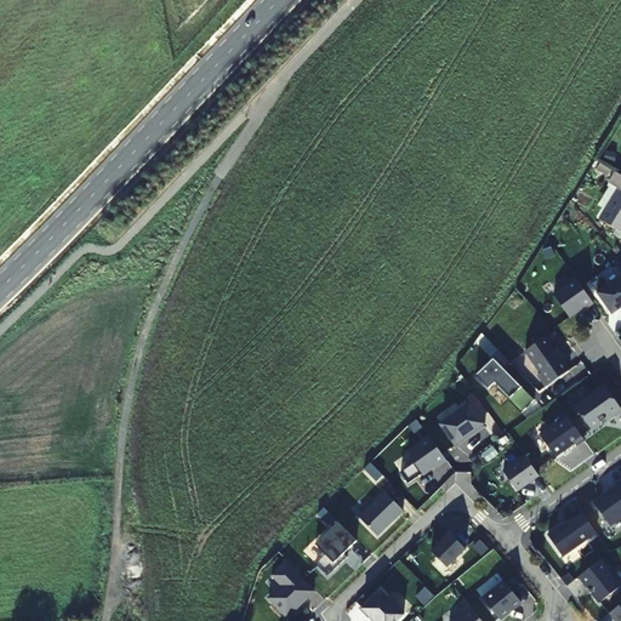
[(620,176),(617,175),(611,184),(620,191),(600,221),(620,233),(620,176)]
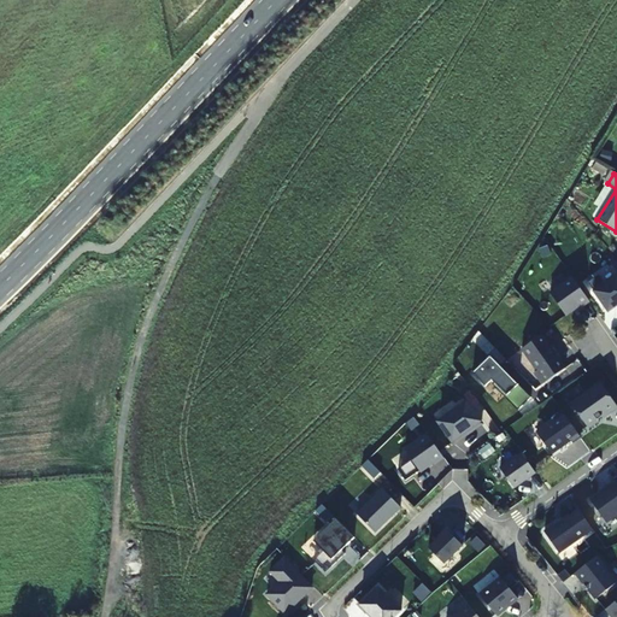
[(616,275),(594,292),(607,312),(616,305),(616,275)]
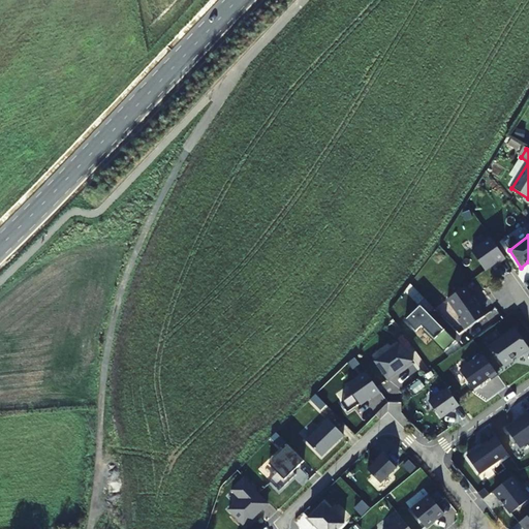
[(505,258),(491,239),(471,252),(485,271),(497,262),(498,263),(505,258)]
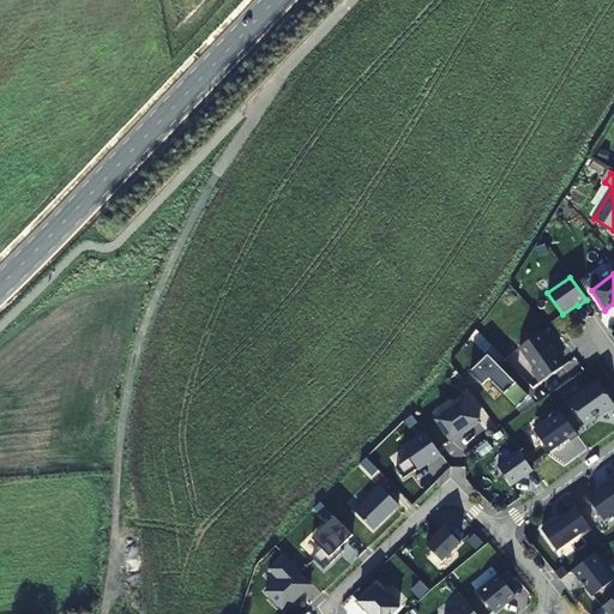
[(535,371),(555,356),(540,333),(519,348),(535,371)]
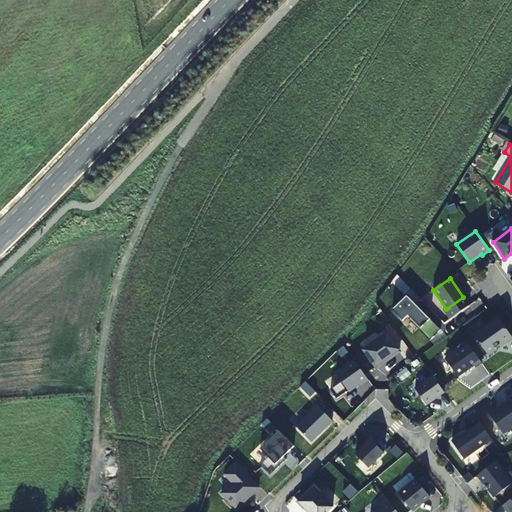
[(430,319),(407,296),(392,310),(403,321),(408,316),(420,328),(430,319)]
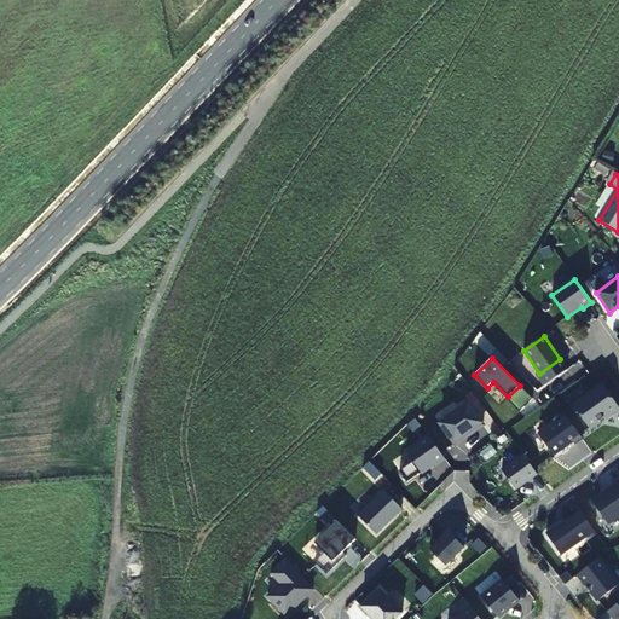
[(567,370),(560,359),(539,374),(537,375),(544,386),(567,370)]
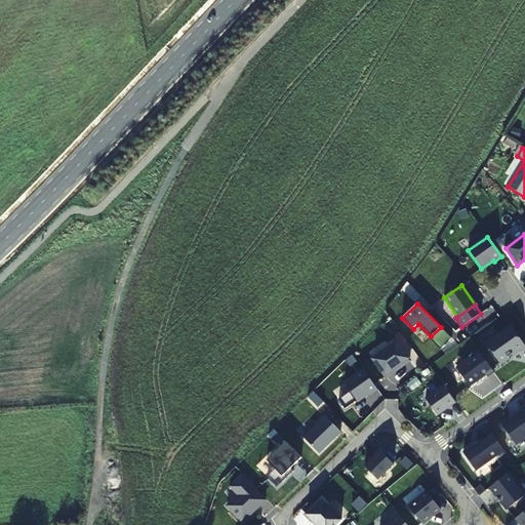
[(486,345),(499,363),(512,355),(513,356),(524,347),(524,346),(512,326),(486,345)]
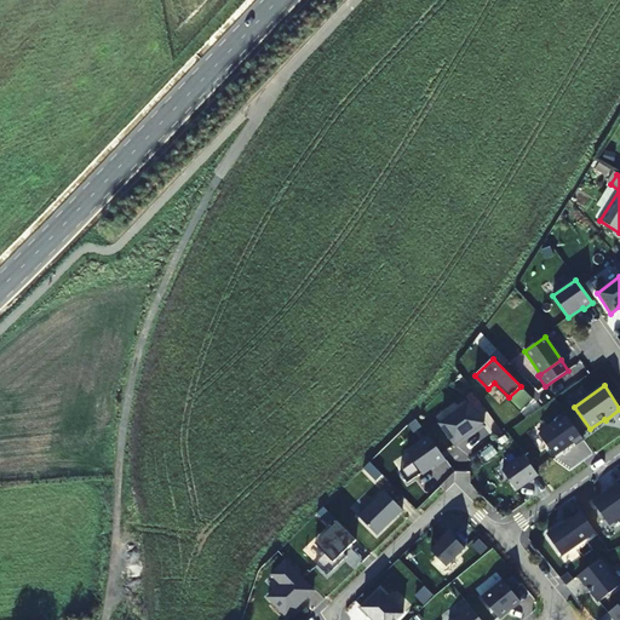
[(521,386),(509,397),(522,411),(533,400),(521,386)]
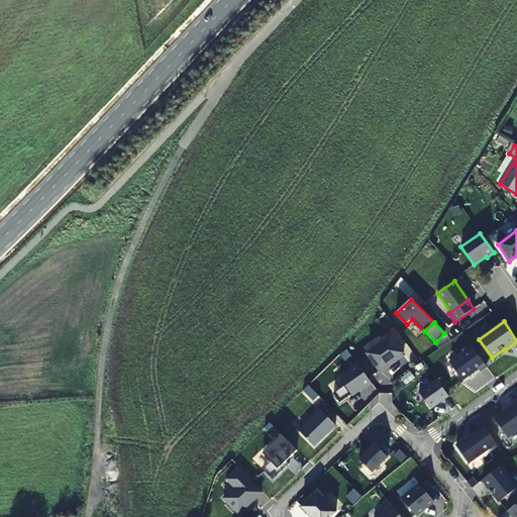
[(391,337),(368,354),(380,372),(390,366),(389,364),(393,359),(394,362),(403,355),(391,337)]
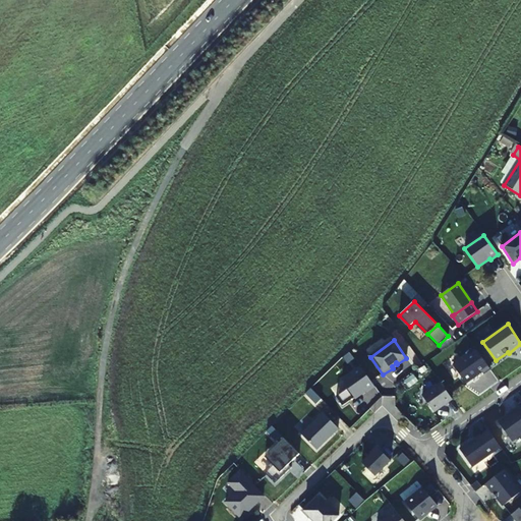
[(483,374),(490,369),(475,348),(468,353),(468,354),(453,365),(466,384),(482,372),(483,374)]
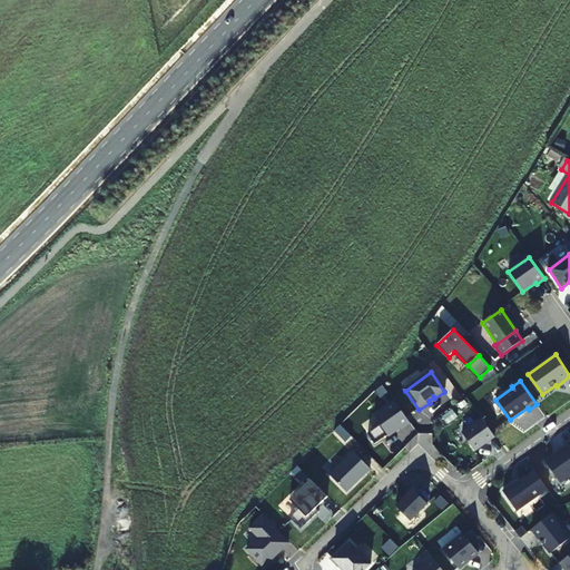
[(402,429),(410,423),(395,402),(374,416),(389,436),(401,428),(402,429)]
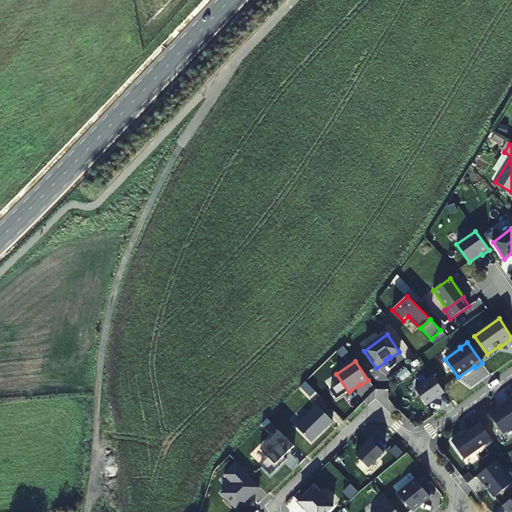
[(426,405),(444,392),(433,376),(414,389),(426,405)]
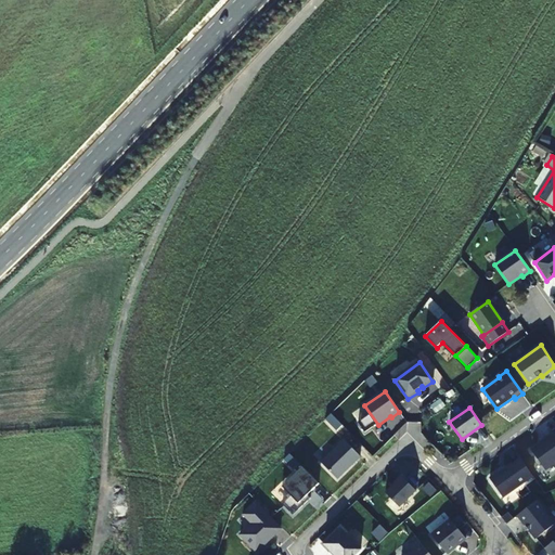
[(544,469),(554,461),(554,435),(552,437),(551,435),(542,440),(543,441),(531,450),(544,469)]
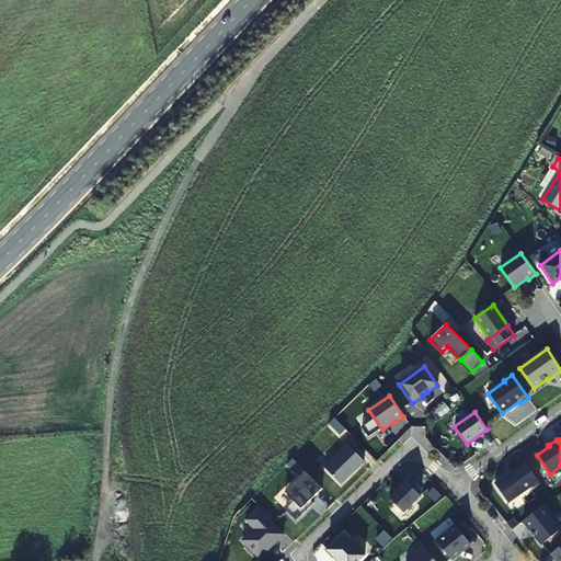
[(324,468),(341,484),(350,476),(350,474),(352,472),(352,473),(364,461),(347,445),(324,468)]
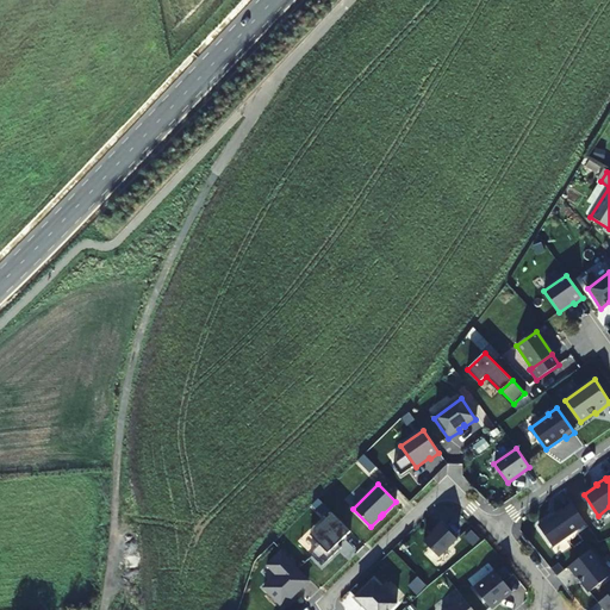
[(553,547),(586,523),(572,504),(556,515),(556,516),(552,520),(551,518),(539,526),(553,547)]
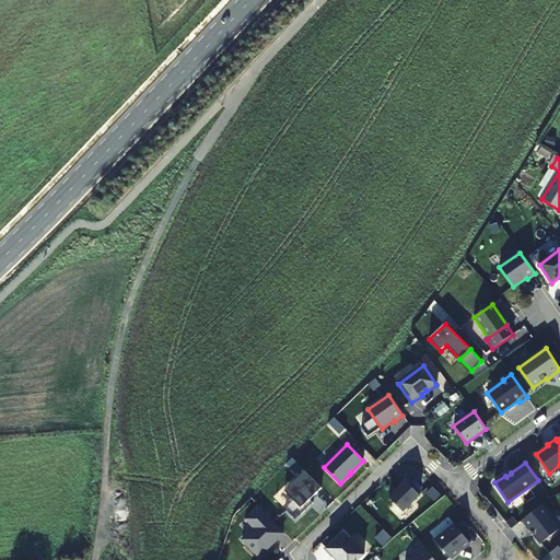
[(295,520),(313,503),(311,500),(322,489),(305,471),(284,491),(293,500),(284,509),(295,520)]
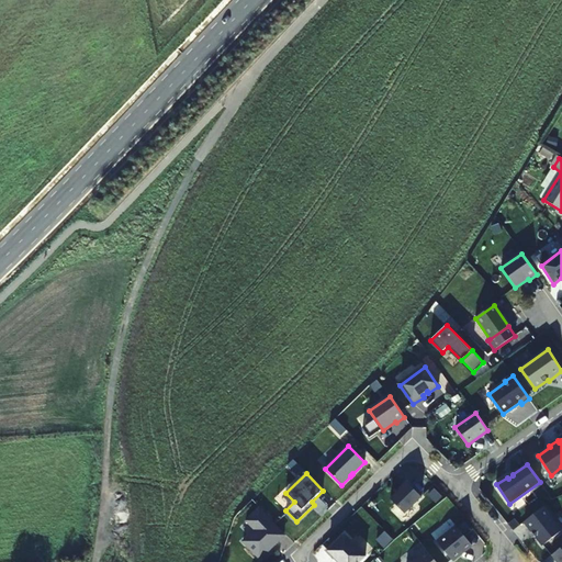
[(422,497),(407,483),(391,499),(405,514),(422,497)]
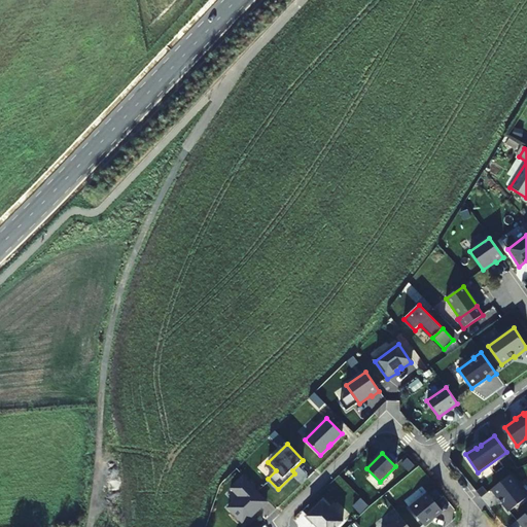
[(526,496),(510,476),(492,490),(510,512),(526,497),(526,496)]
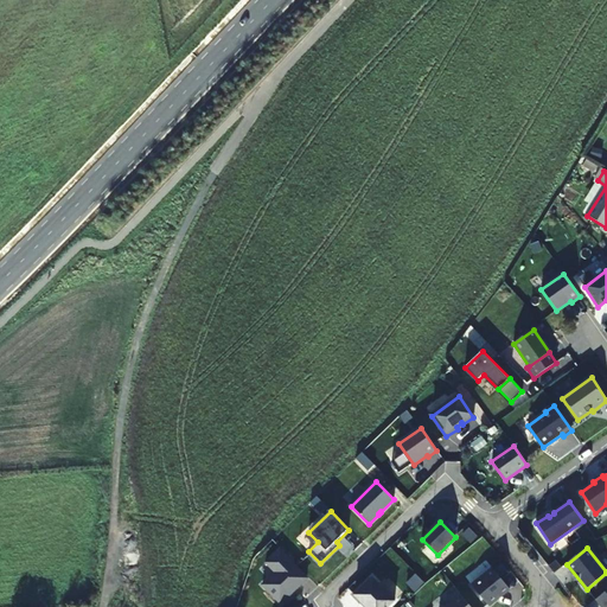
[(299,585),(307,576),(281,549),(266,563),(275,573),(263,586),(281,605),(300,586),(299,585)]
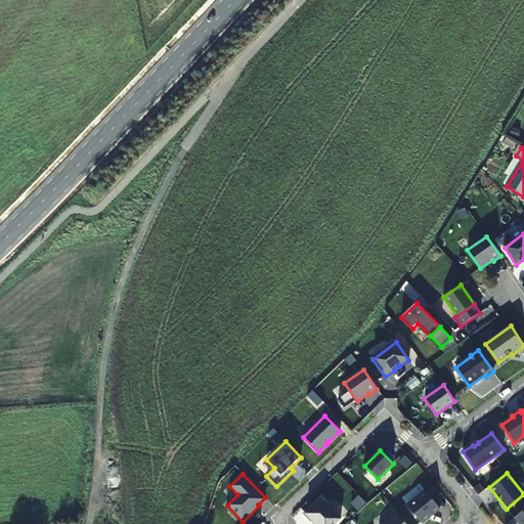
[(433,514),(440,509),(425,490),(407,506),(421,522),(432,514),(433,514)]
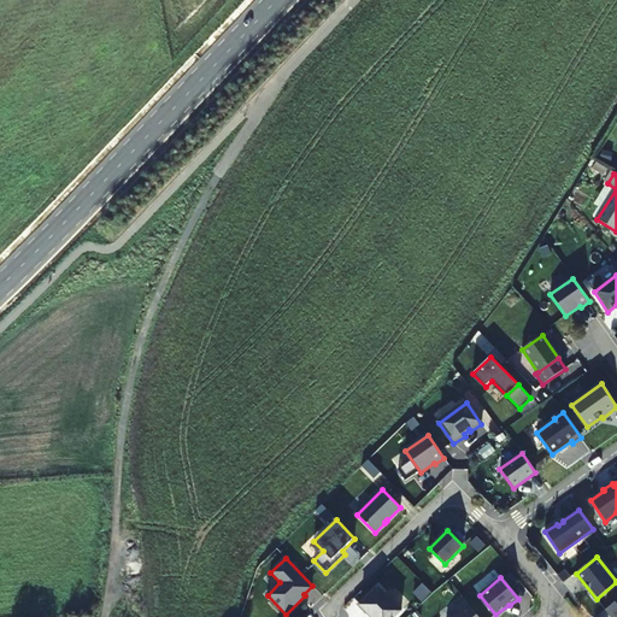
[(359,606),(369,616),(395,616),(400,612),(377,589),(359,606)]
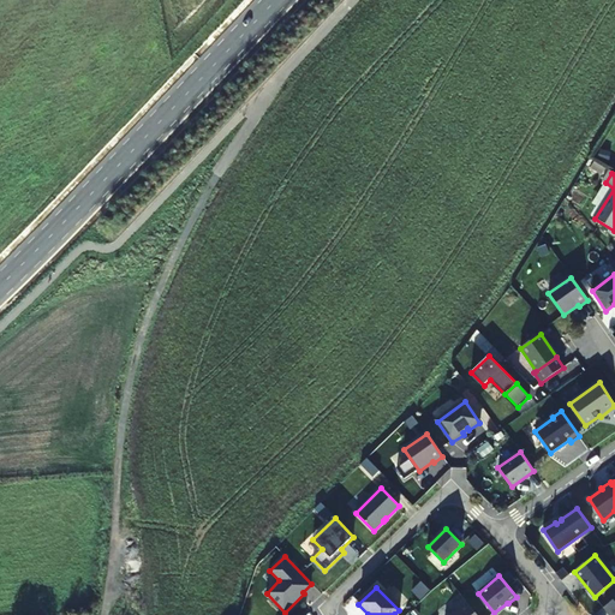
[(614,614),(614,597),(603,608),(609,614),(614,614)]
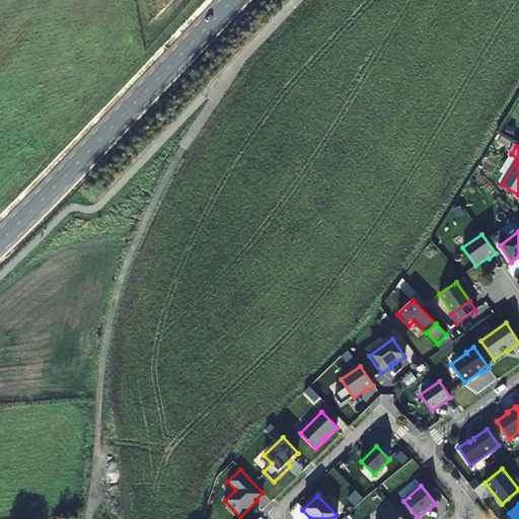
[(402,518),(394,509),(381,518),(402,518)]
